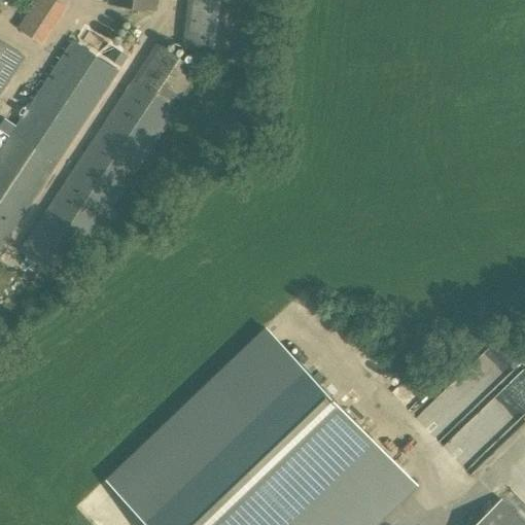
[(35,0),(15,28),(39,45),(65,10),(49,0),(35,0)]
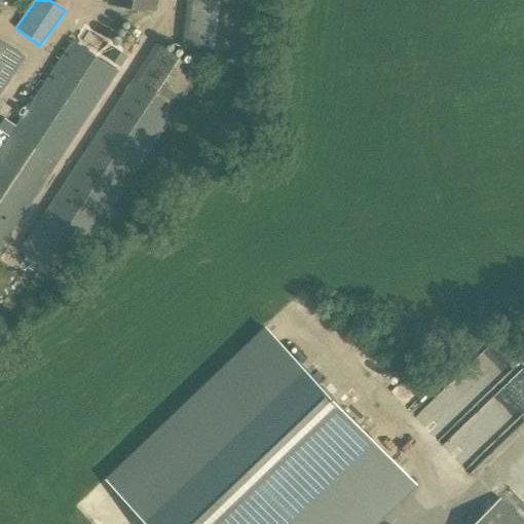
[(105,0),(105,5),(155,11),(155,0),(105,0)]
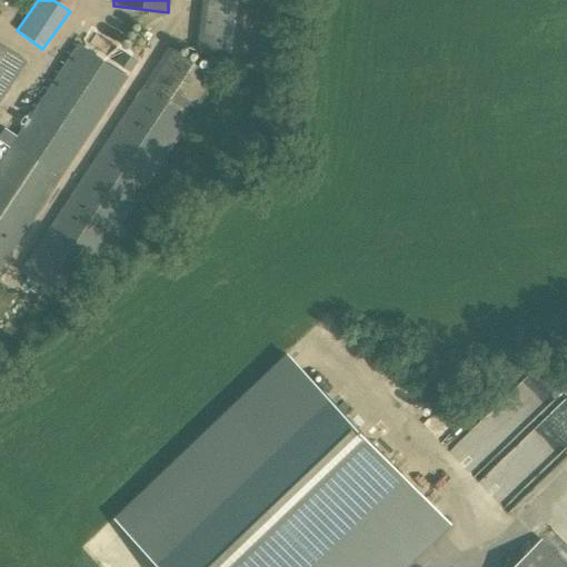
[(201,0),(196,48),(260,56),(267,0),(201,0)]
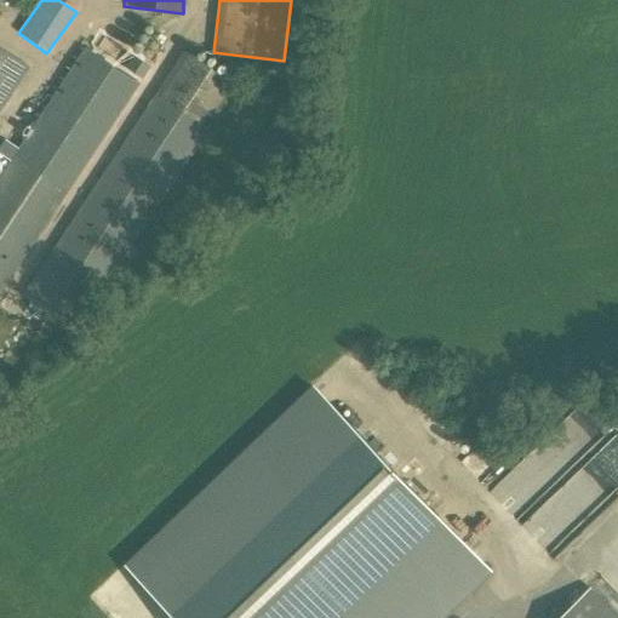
[(0,103),(26,67),(0,49),(0,103)]
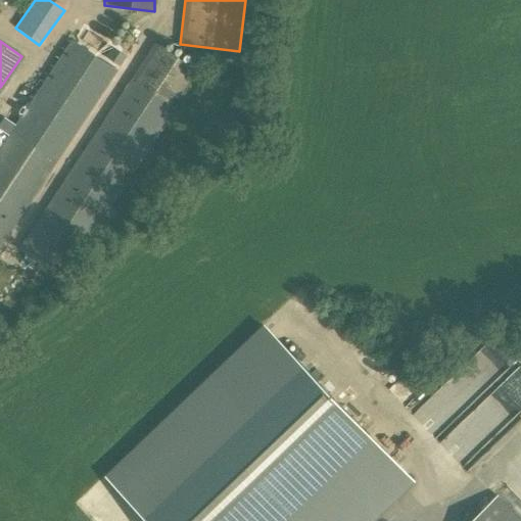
[(0,247),(115,73),(70,42),(0,146),(0,247)]
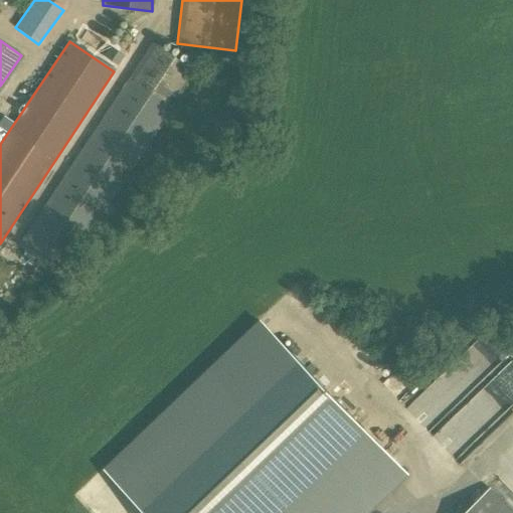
[(107,207),(141,154),(156,164),(185,120),(171,111),(196,72),(152,42),(17,246),(55,272),(66,254),(72,259),(98,220),(112,230),(122,216),(107,207)]
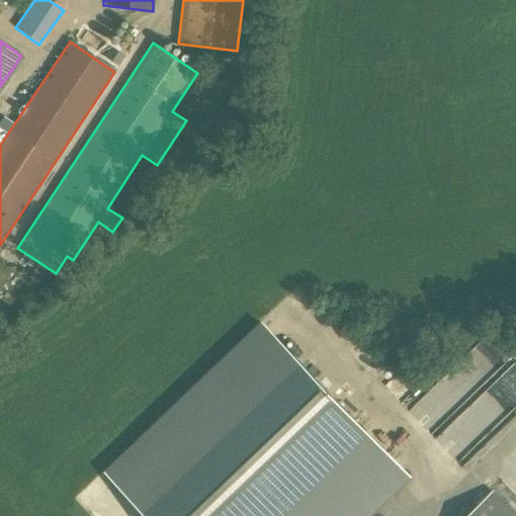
[(368,515),(409,478),(345,411),(334,400),(261,325),(260,324),(259,323),(102,473),(101,473),(143,515),(368,515)]
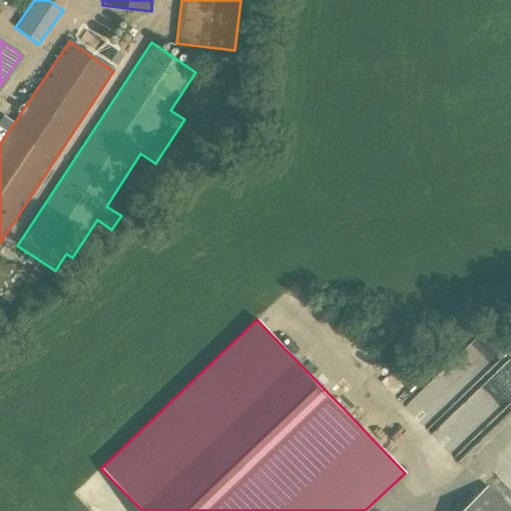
[(510,353),(489,329),(405,404),(433,436),(437,432),(458,456),(510,408),(510,353)]
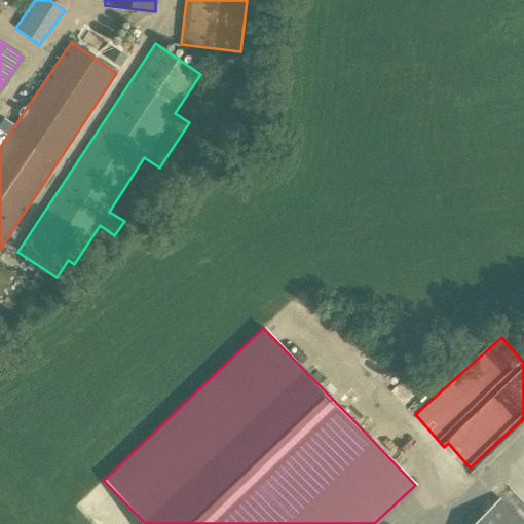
[(519,523),(497,500),(472,523),(519,523)]
